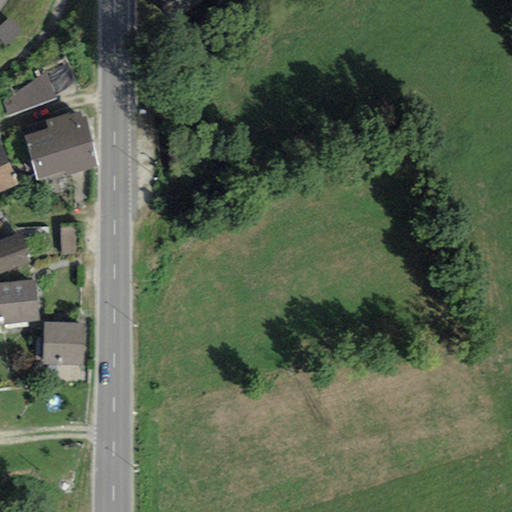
[(15,20),(0,31),(0,39),(7,48),(25,34),(15,20)]
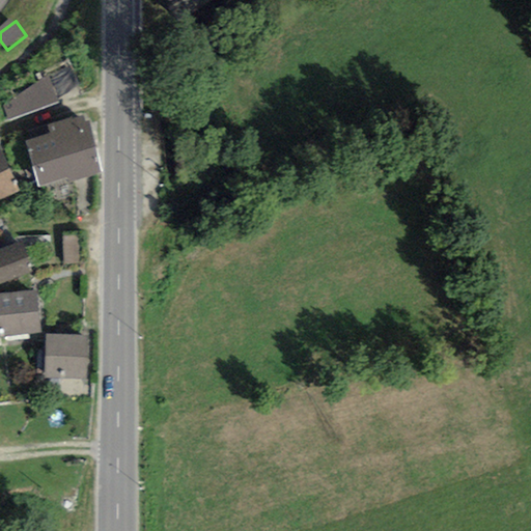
[(49,74),(1,103),(6,121),(58,100),(49,74)]
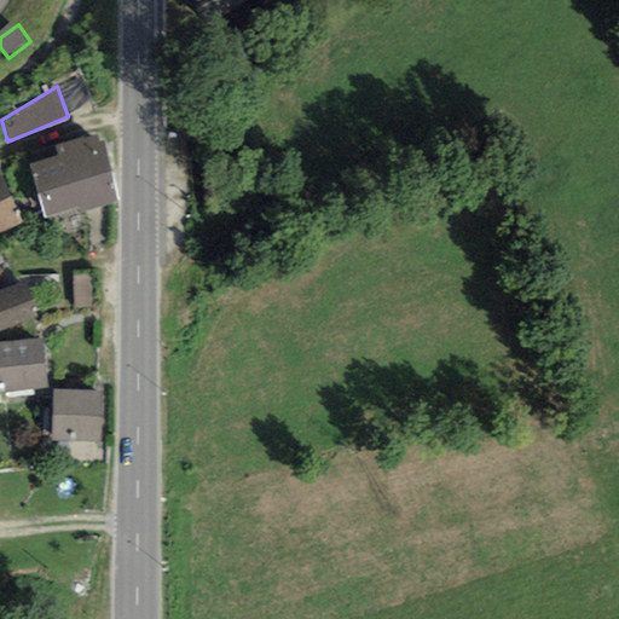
[(32,161),(47,213),(81,203),(81,207),(120,196),(103,139),(32,161)]
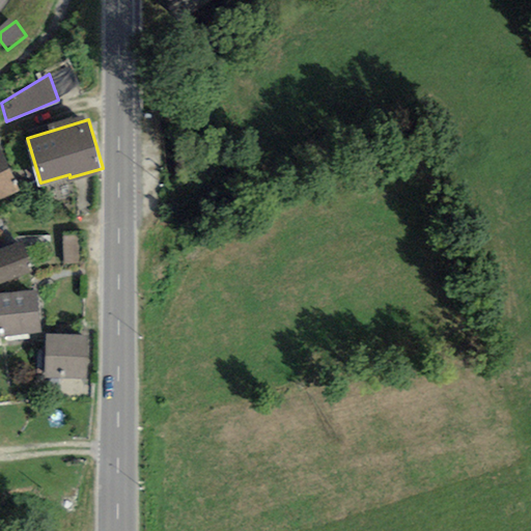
[(0,196),(19,188),(0,147),(0,196)]
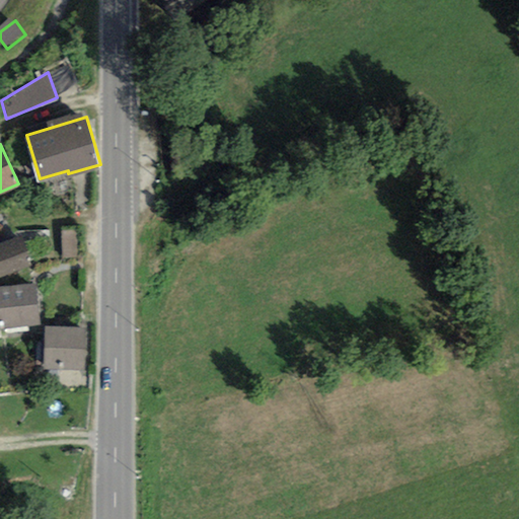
[(0,276),(31,265),(21,238),(0,245),(0,276)]
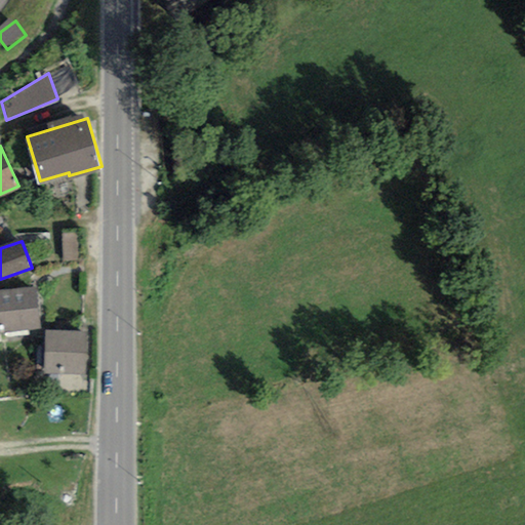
[(36,285),(0,289),(0,331),(40,327),(36,285)]
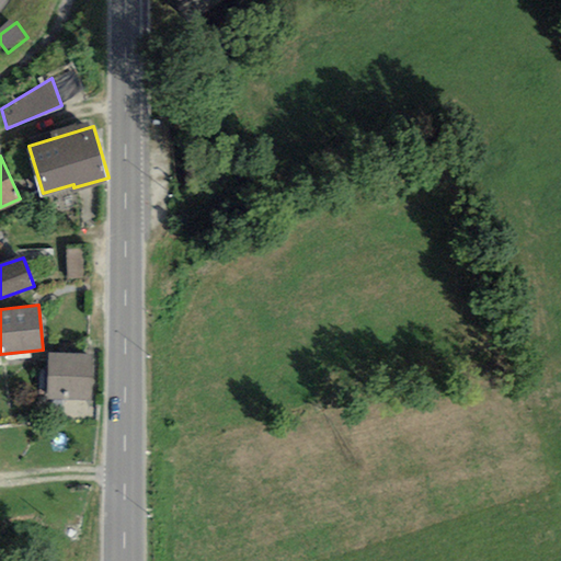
[(48,350),(47,396),(92,397),(93,351),(48,350)]
